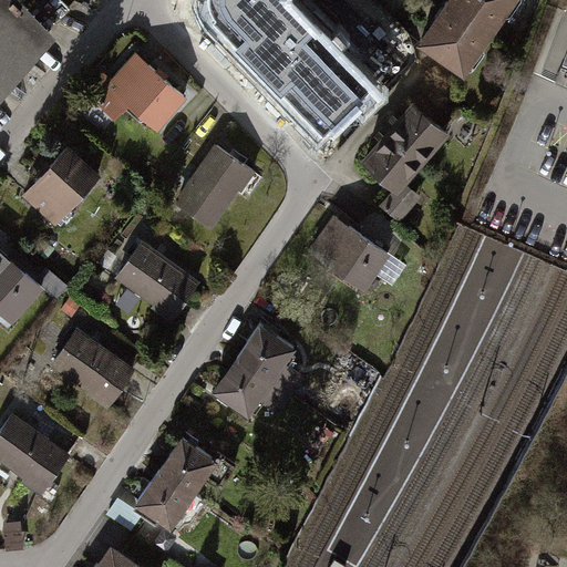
[(18,0),(0,0),(0,86),(53,32),(18,0)]
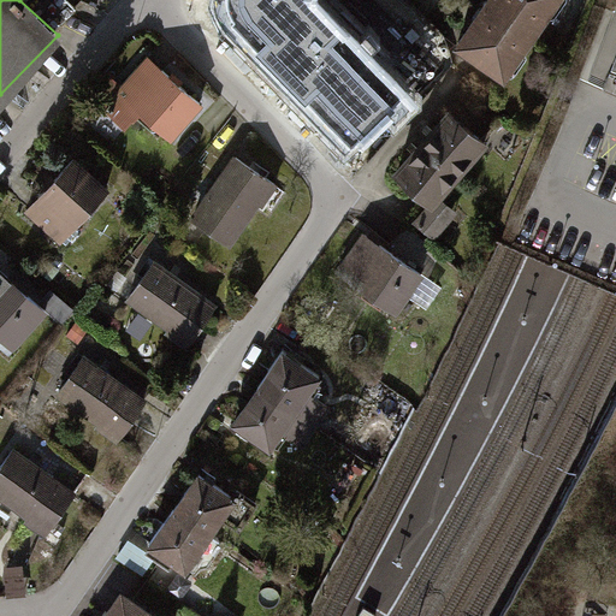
[(296,0),(234,0),(268,31),(296,0)]
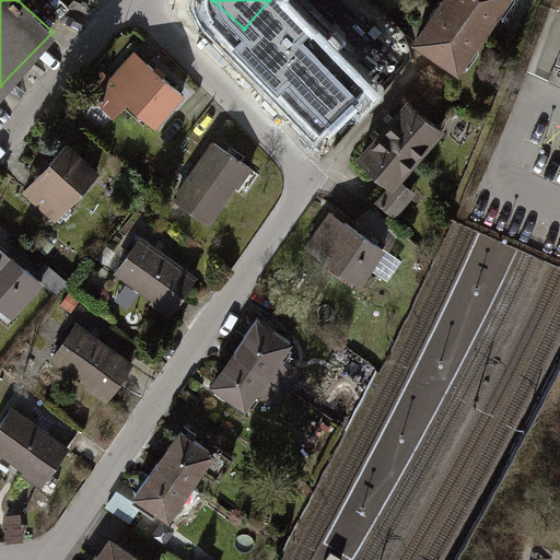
[(438,0),(411,41),(462,74),(512,0),(438,0)]
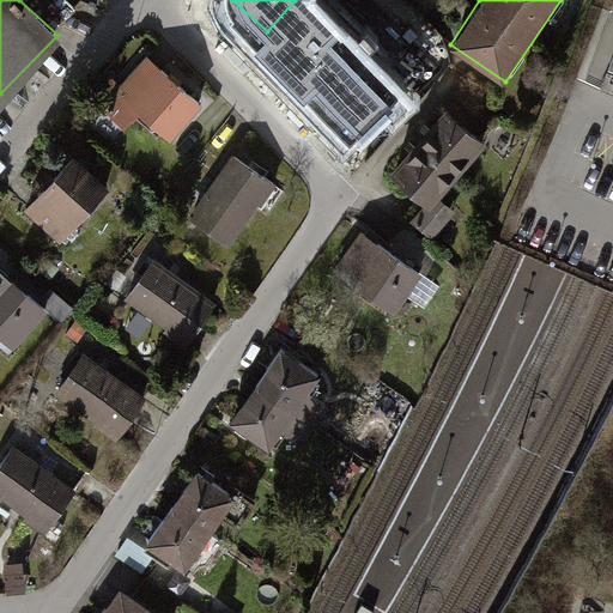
[(363,24),(322,61),(365,107),(381,93),(390,103),(416,80),(363,24)]
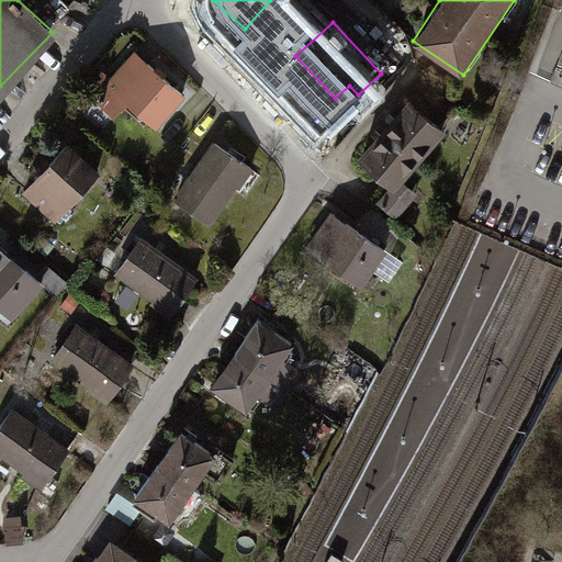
[(180,94),(133,55),(103,90),(150,131),(180,94)]
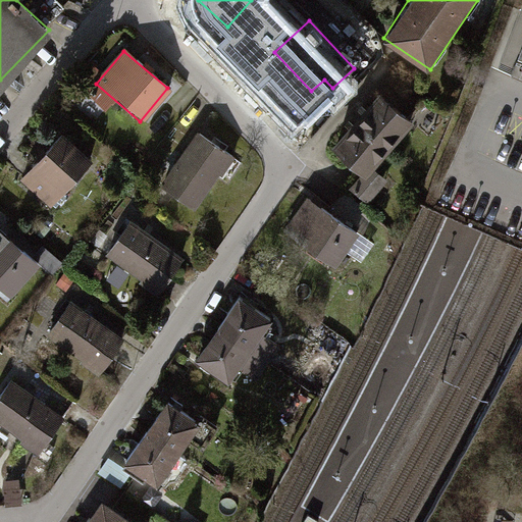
[(380,92),(338,144),(372,171),(414,120),(380,92)]
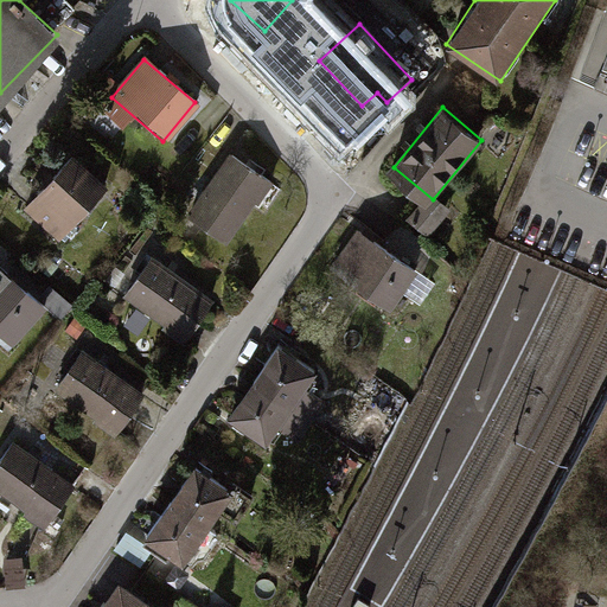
[(231,154),(190,211),(229,240),(270,183),(231,154)]
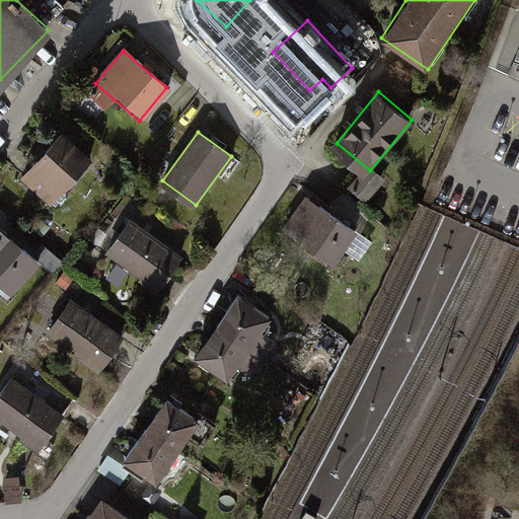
[(60,133),(24,176),(57,203),(92,160),(60,133)]
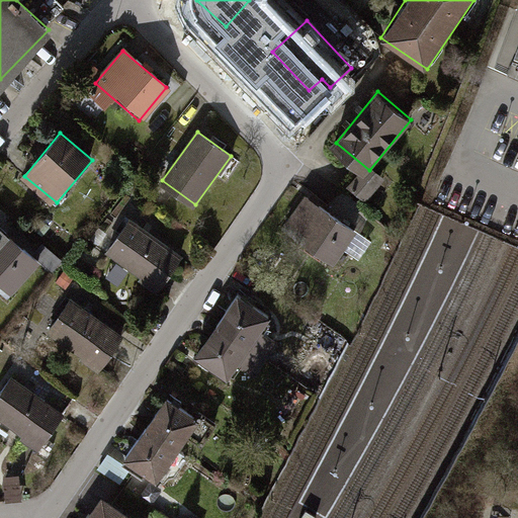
[(307,196),(283,230),(335,264),(358,231),(307,196)]
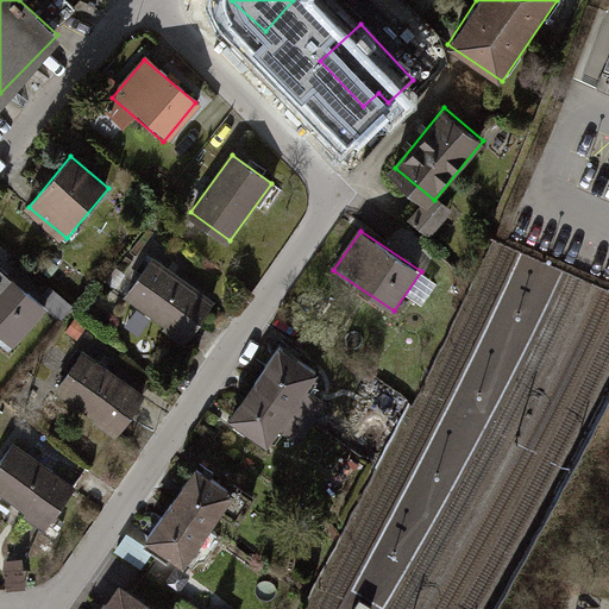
[(155,257),(127,292),(187,337),(214,301),(155,257)]
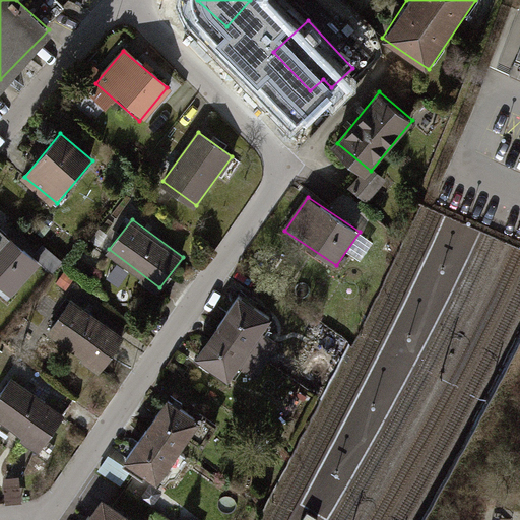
[(0,289),(11,299),(39,265),(0,233),(0,289)]
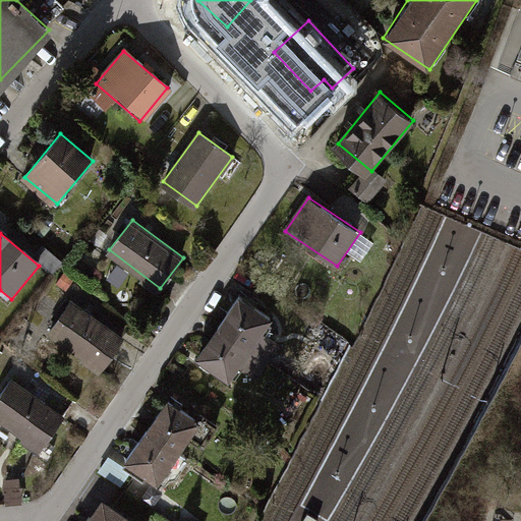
[(238,297),(195,360),(230,384),(273,322),(238,297)]
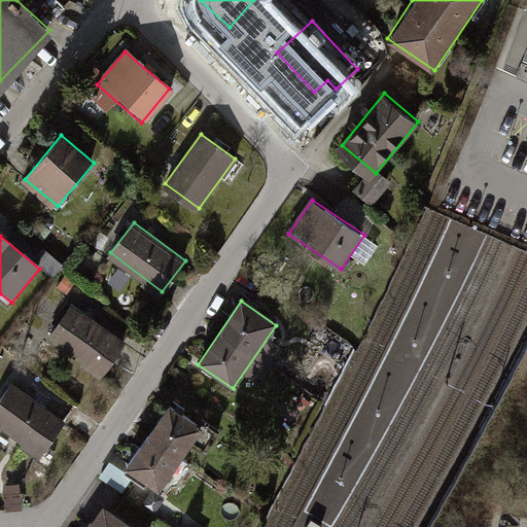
[(72,304),(49,334),(101,373),(124,343),(72,304)]
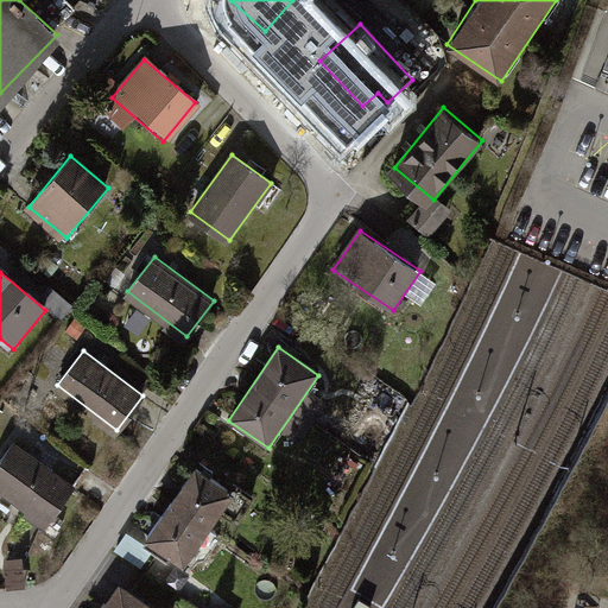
[(14,442),(0,460),(0,487),(46,523),(74,487),(14,442)]
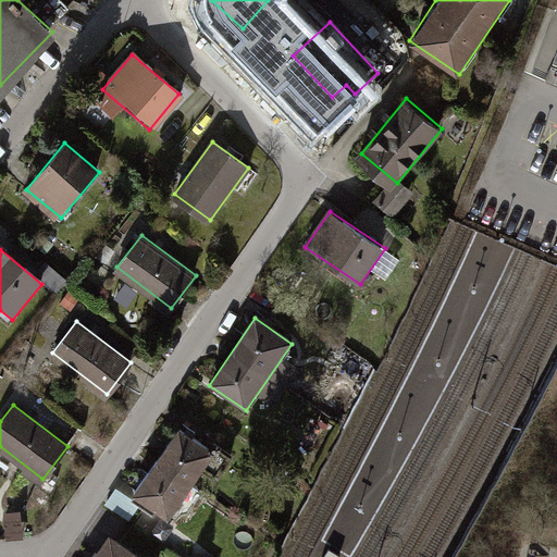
[(175,428),(131,496),(164,519),(210,449),(175,428)]
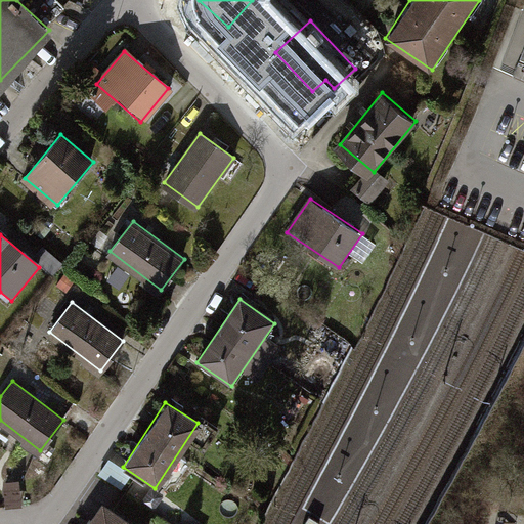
[(131,523),(101,506),(89,523),(131,523)]
